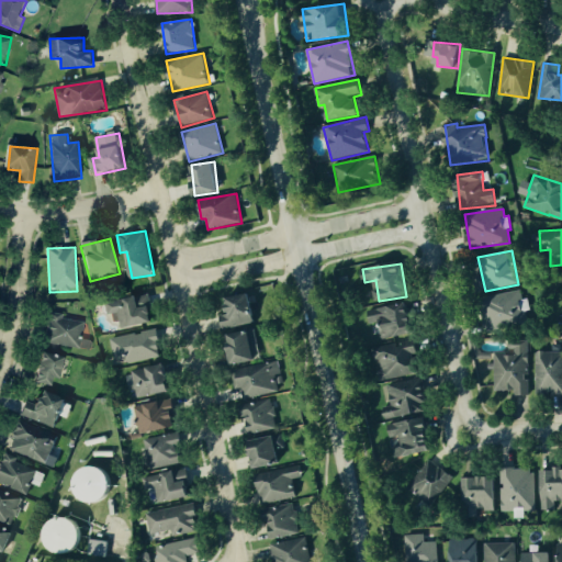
[(532,322),(527,299),(523,300),(520,289),(485,298),(494,332),(532,322)]
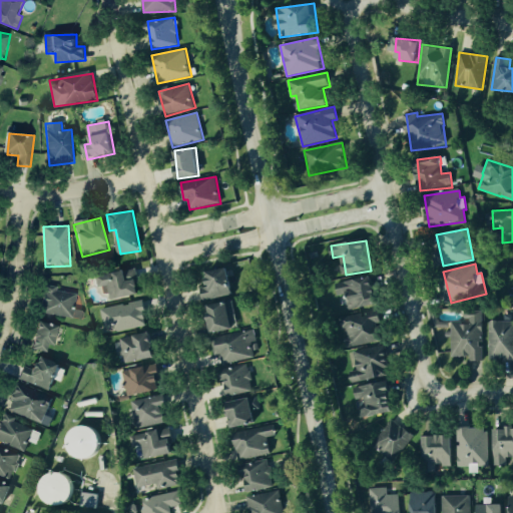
[(235,294),(228,268),(207,273),(211,286),(200,289),(204,302),(235,294)]
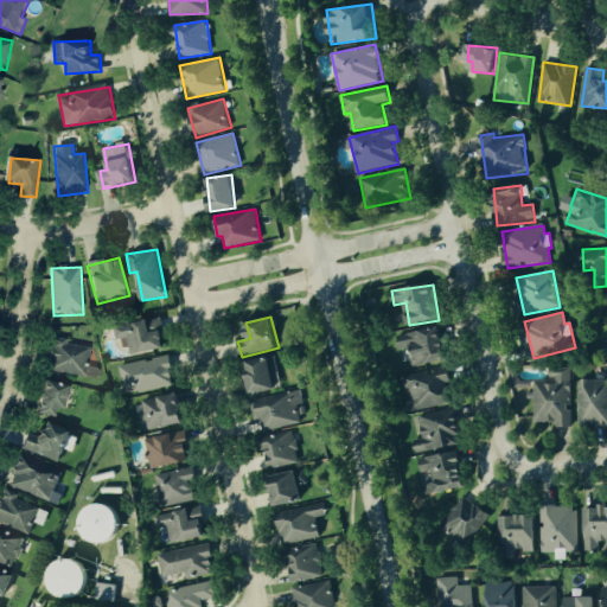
[(128,356),(167,347),(161,318),(114,327),(116,340),(125,339),(128,356)]
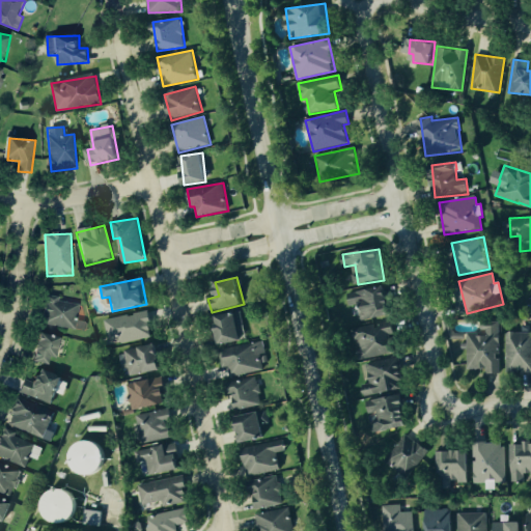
[(348,294),(352,306),(360,305),(363,322),(393,316),(388,286),(348,294)]
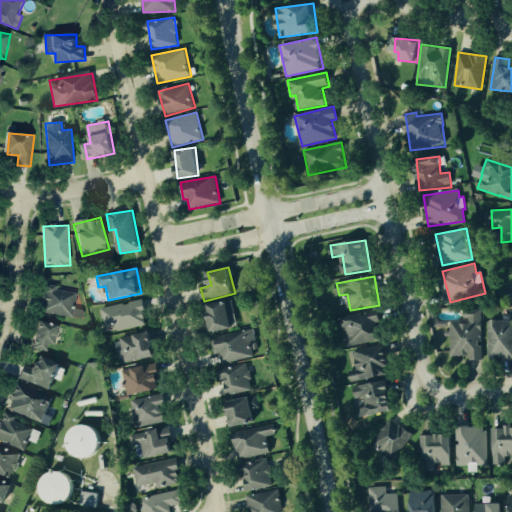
[(57,291),(58,287),(46,285),(42,314),(83,318),(84,310),(76,309),(78,293),(57,291)]
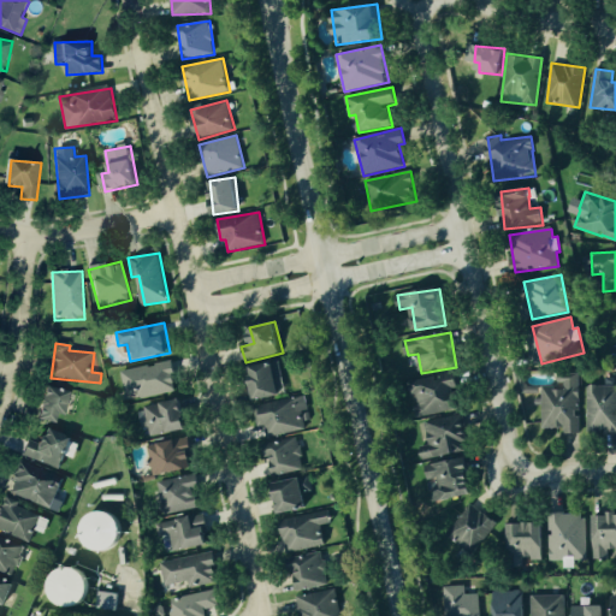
[(126,401),(177,391),(171,361),(120,371),(126,401)]
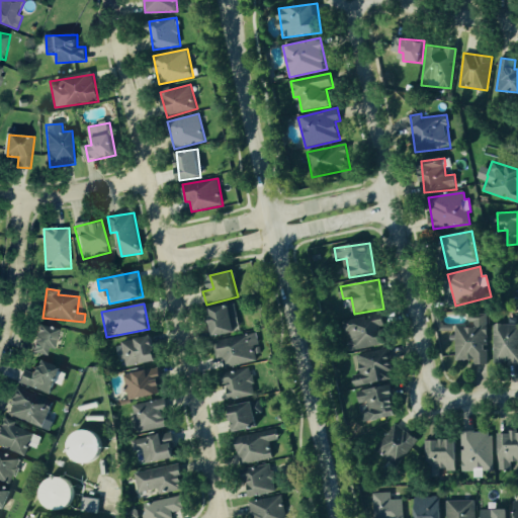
[(236,334),(232,306),(210,309),(213,336),(236,334)]
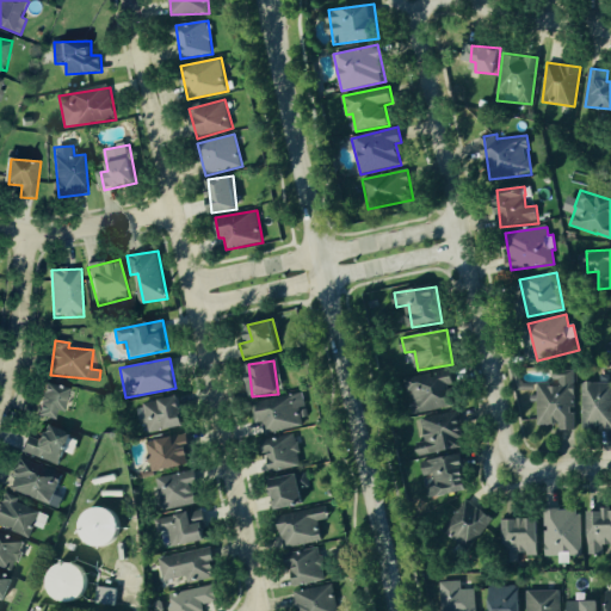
[(458,405),(450,369),(406,380),(414,415),(458,405)]
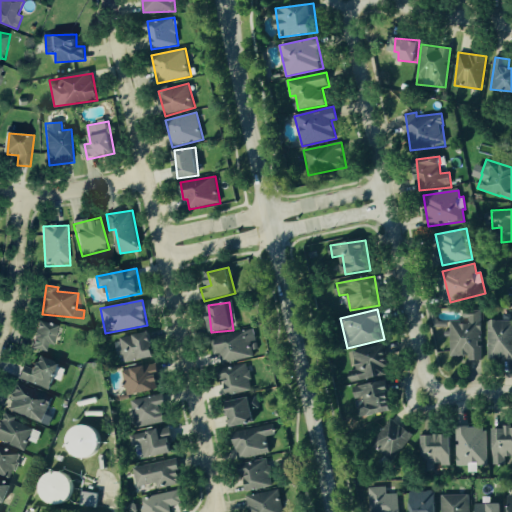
[(451,356),(468,356),(468,361),(481,360),(480,310),(464,310),(465,321),(450,321),(451,356)]
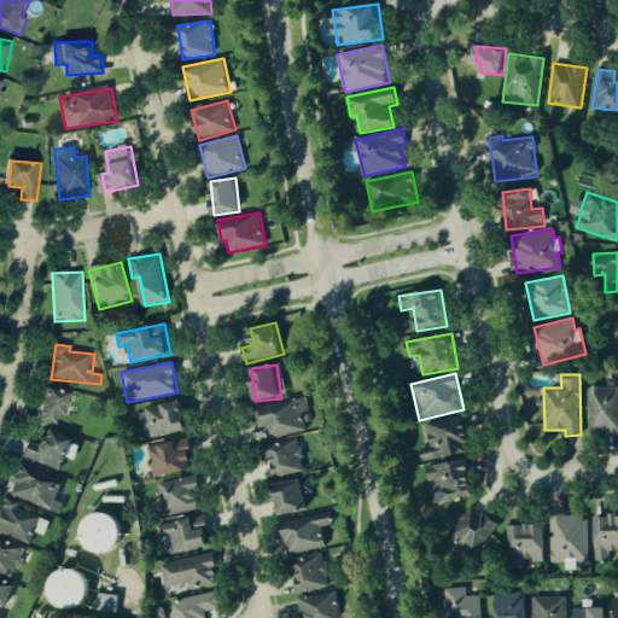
[(617,433),(617,386),(589,386),(588,433),(617,433)]
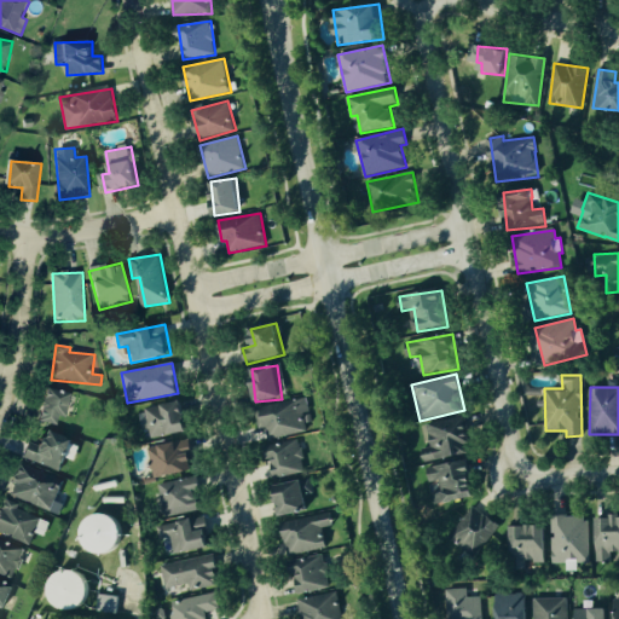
[(73,393),(47,389),(42,423),(59,426),(61,416),(69,417),(73,393)]
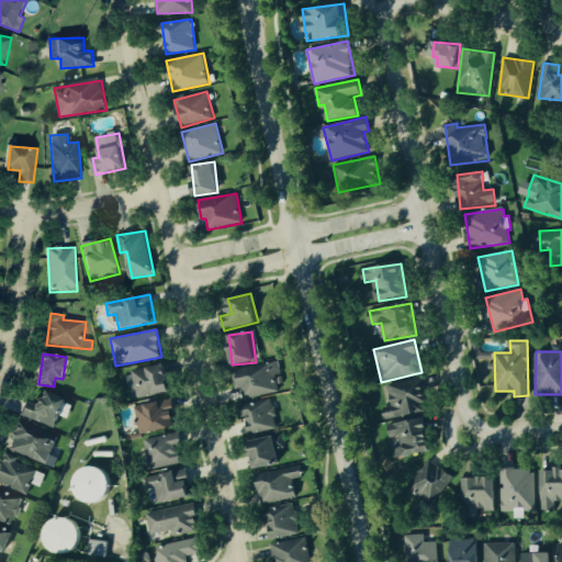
[(283,391),(277,362),(232,371),(235,390),(240,388),(243,400),(283,391)]
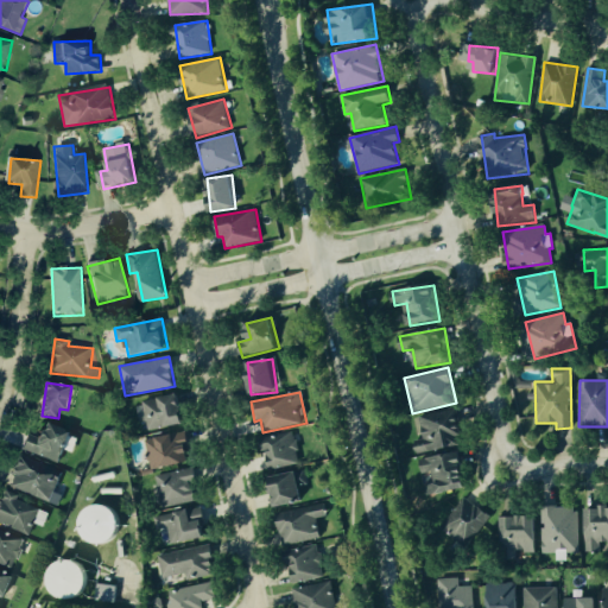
[(185,425),(181,396),(143,400),(146,430),(185,425)]
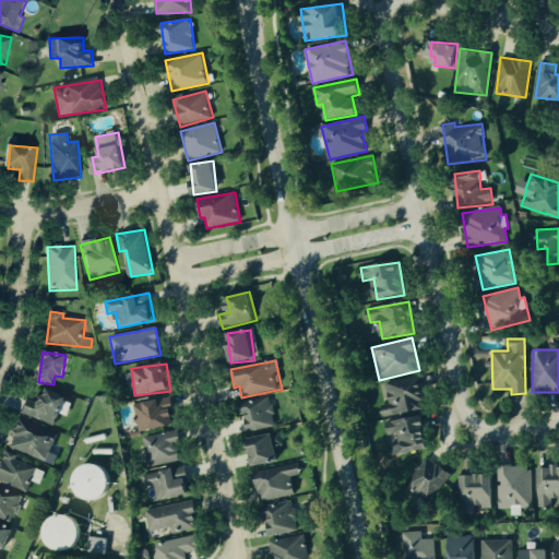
[(381,405),(383,417),(421,411),(419,402),(425,401),(420,376),(385,382),(389,404),(381,405)]
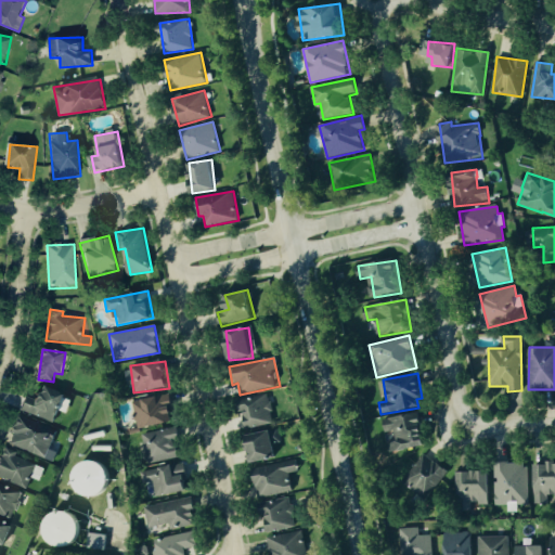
[(21,412),(56,423),(66,394),(42,386),(38,400),(26,397),(21,412)]
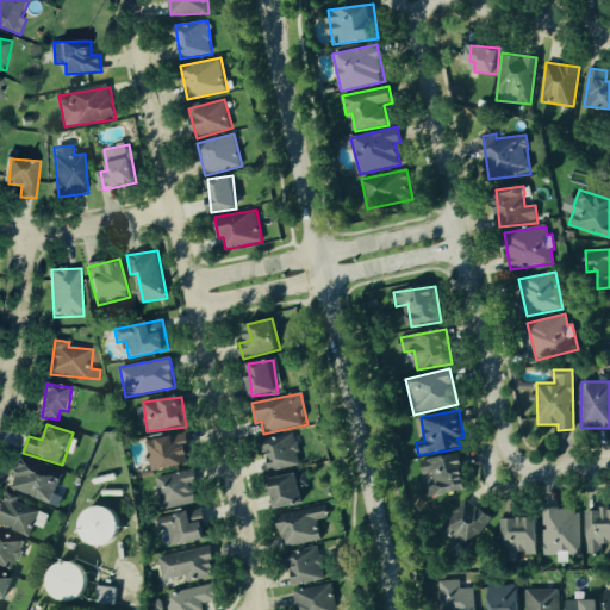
[(192,465),(186,434),(145,441),(150,471),(192,465)]
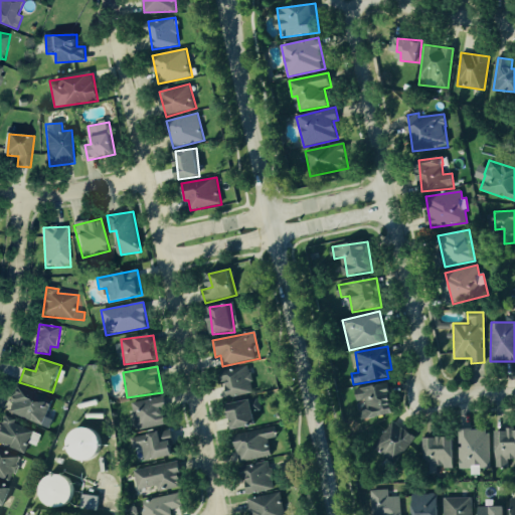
[(228,397),(253,393),(249,366),(224,370),(228,397)]
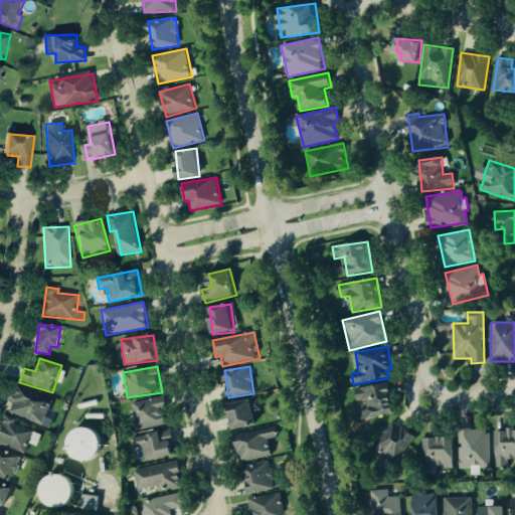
[(355,388),(357,401),(367,399),(369,409),(359,410),(360,420),(396,414),(391,382),(355,388)]
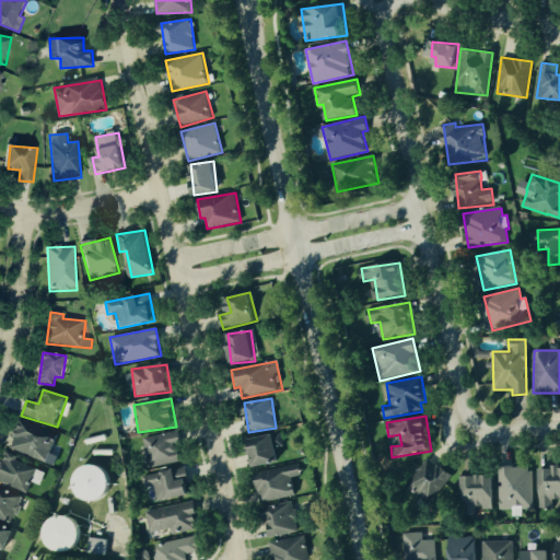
[(8,448),(45,464),(57,436),(20,420),(8,448)]
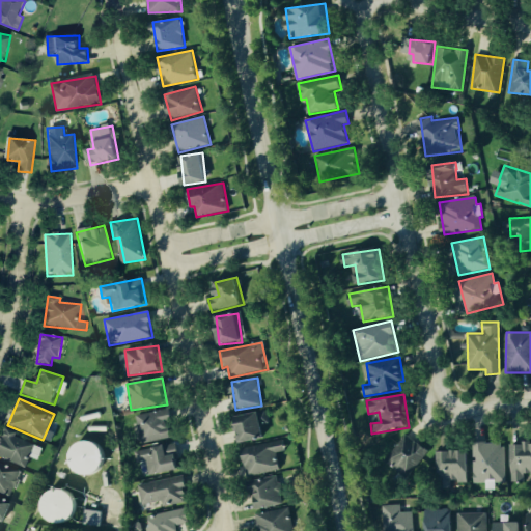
[(137,414),(141,443),(171,439),(169,423),(171,423),(170,410),(137,414)]
